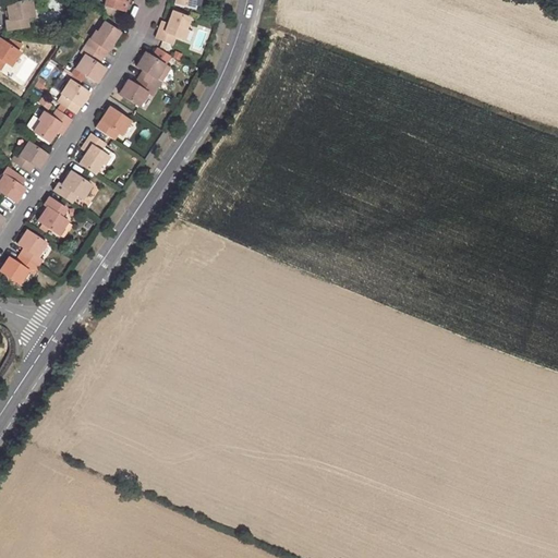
[(5,4),(9,20),(5,21),(7,29),(27,26),(26,16),(33,16),(31,0),(5,4)]
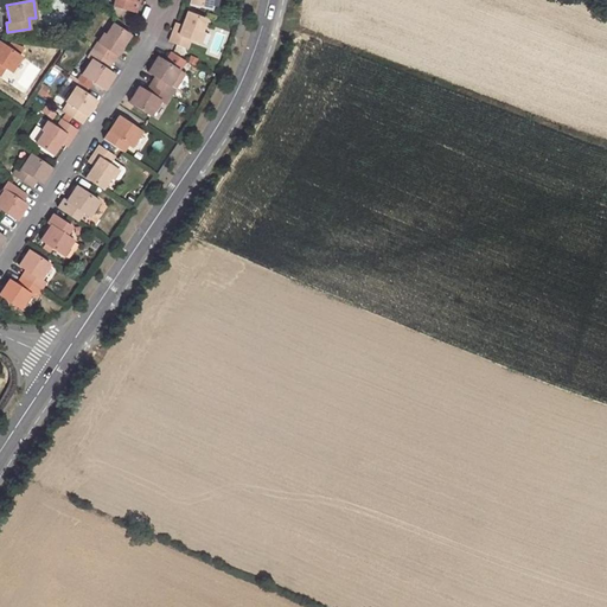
[(114,0),(113,6),(135,12),(138,2),(134,1),(134,0),(114,0)]
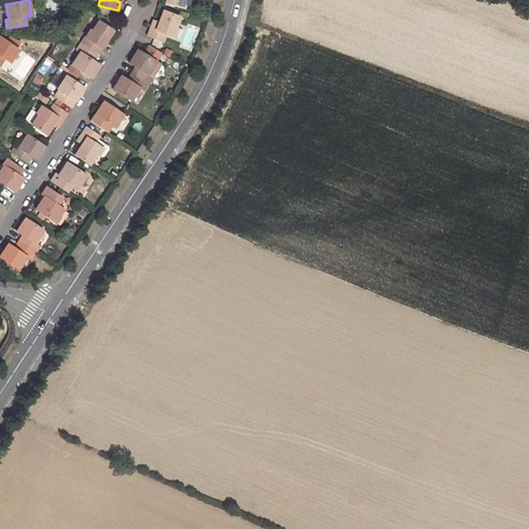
[(158,22),(156,26),(152,24),(147,36),(162,42),(165,34),(172,36),(179,17),(162,10),(158,22)]
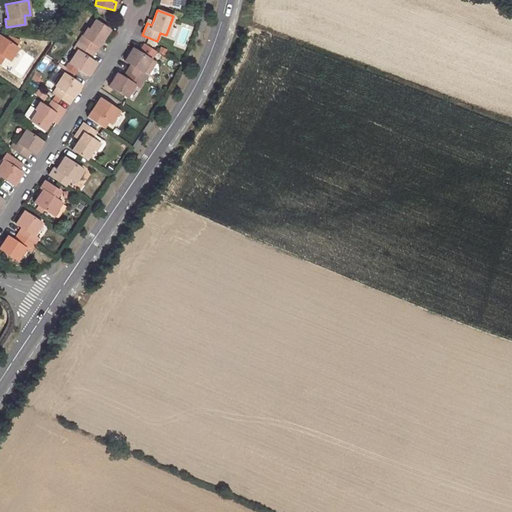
[(94,20),(84,36),(82,35),(78,41),(94,53),(110,30),(94,20)]
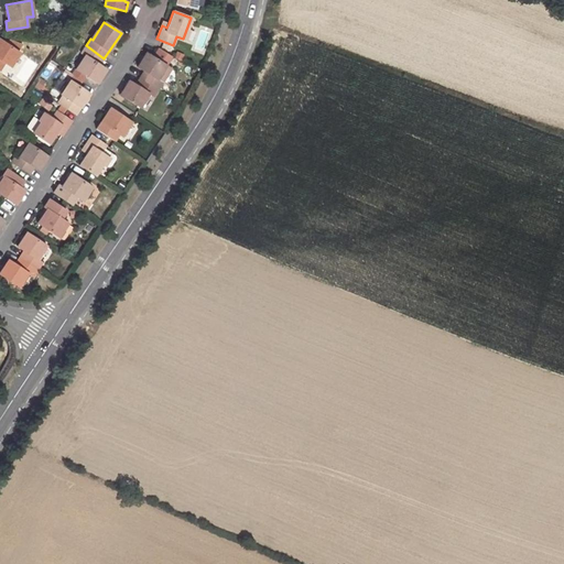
[(20,53),(0,39),(0,68),(4,63),(10,66),(20,53)]
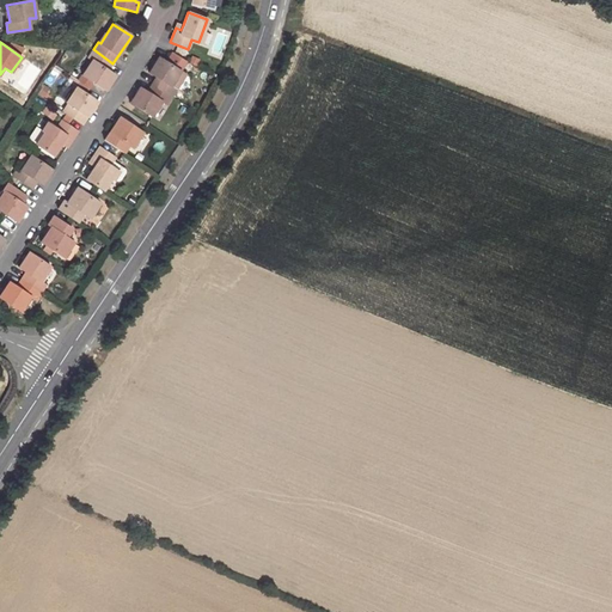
[(92,60),(81,75),(104,90),(114,75),(108,71),(112,63),(93,49),(87,57),(92,60)]
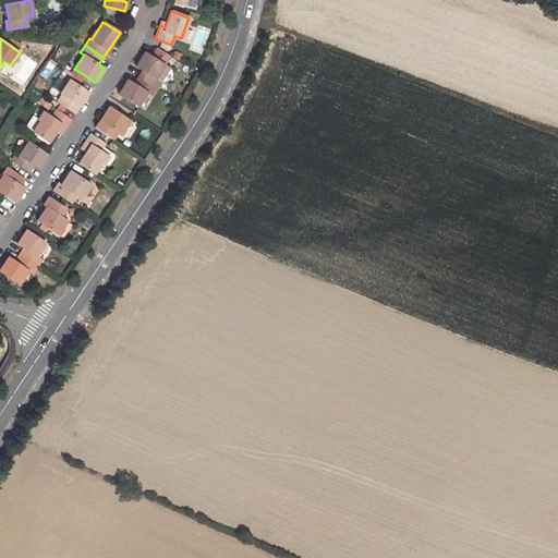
[(156,89),(169,69),(162,65),(144,52),(135,67),(142,71),(137,77),(156,89)]
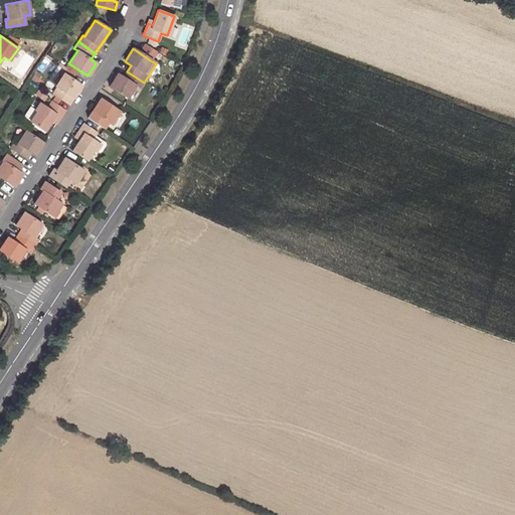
[(109,87),(127,98),(135,86),(140,89),(144,82),(127,71),(123,77),(118,73),(109,87)]
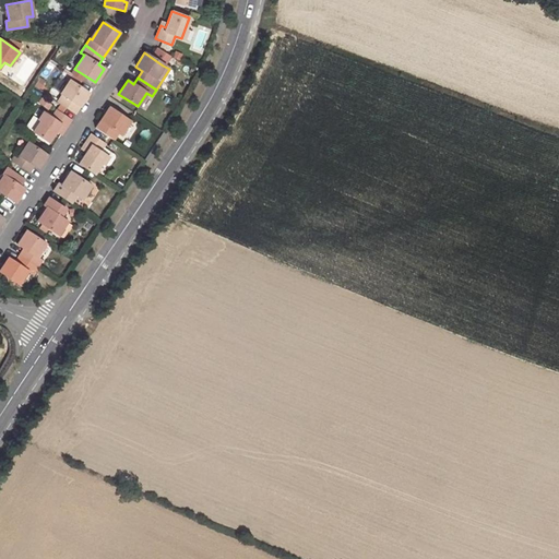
[(87,93),(69,80),(60,94),(62,95),(58,102),(74,114),(87,93)]
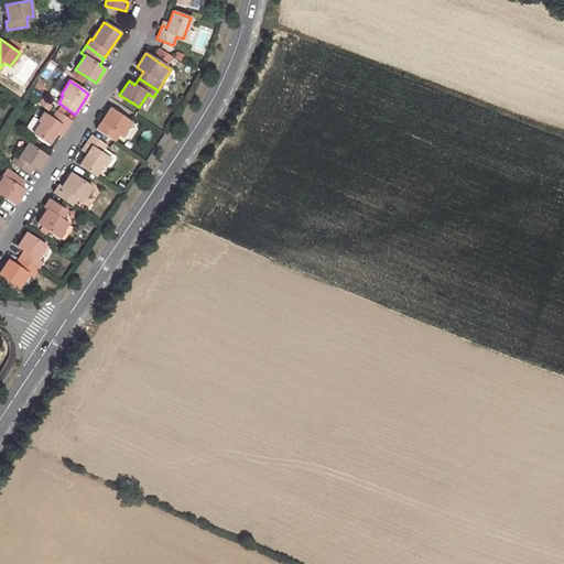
[(96,129),(114,141),(118,134),(121,137),(130,122),(110,108),(96,129)]
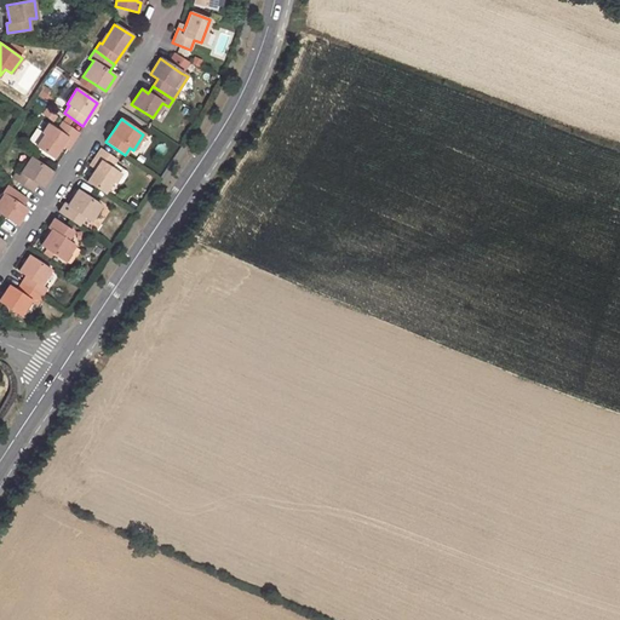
[(62,145),(64,141),(70,144),(78,132),(62,121),(57,130),(50,125),(36,145),(53,158),(62,145)]
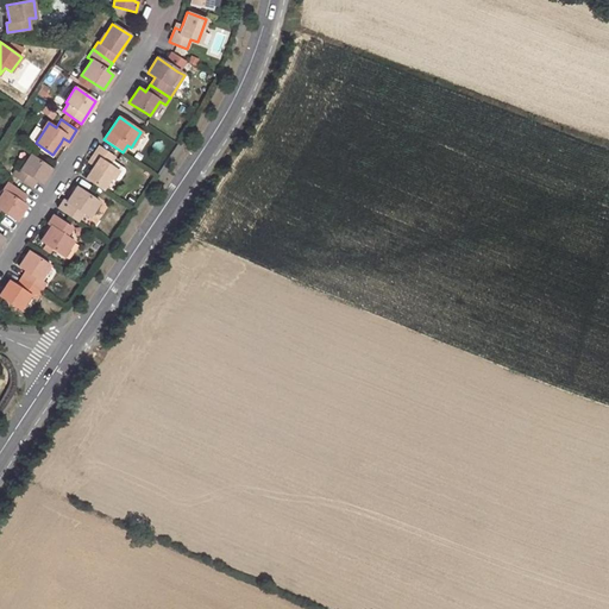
[(112,159),(114,157),(99,146),(90,159),(95,163),(93,167),(85,177),(102,190),(111,176),(117,181),(120,180),(125,171),(125,168),(112,159)]
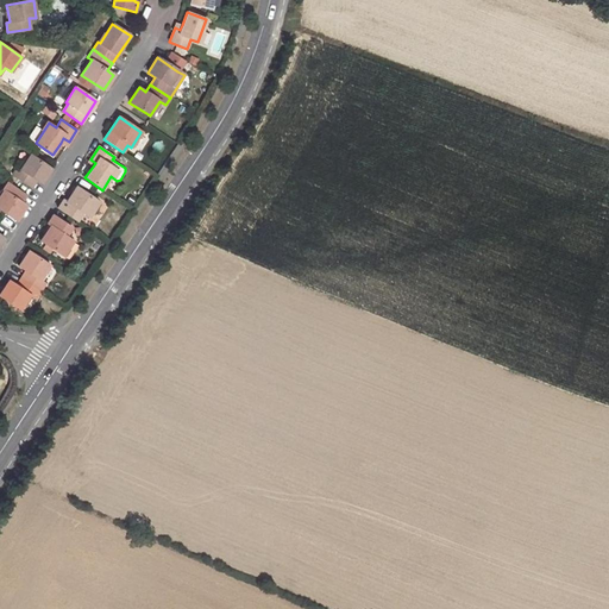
[(30,155),(20,169),(17,167),(12,174),(31,187),(36,181),(41,183),(51,169),(30,155)]
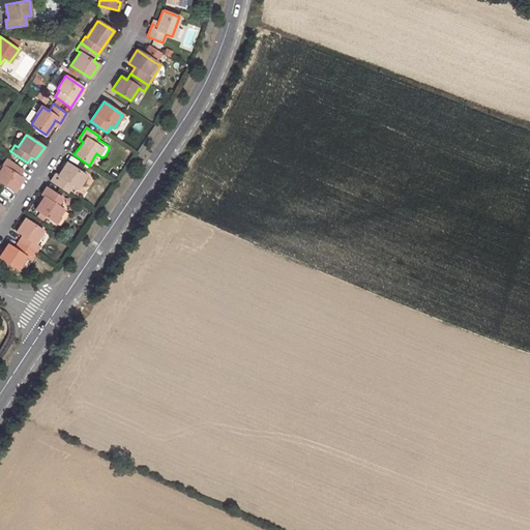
[(0,171),(0,181),(15,192),(23,179),(19,176),(23,169),(6,157),(2,165),(4,166),(0,171)]
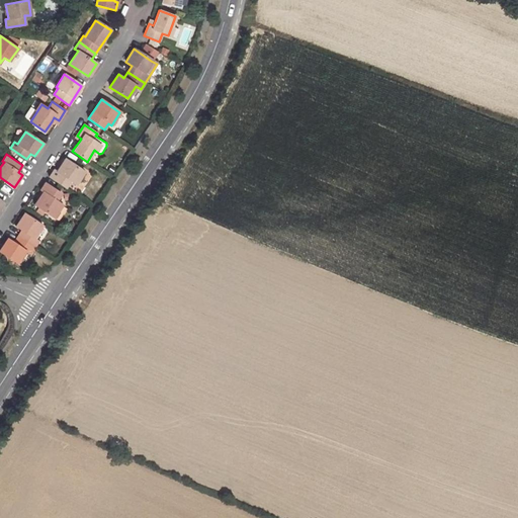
[(84,172),(65,159),(57,172),(54,170),(49,177),(65,188),(70,181),(76,184),(84,172)]
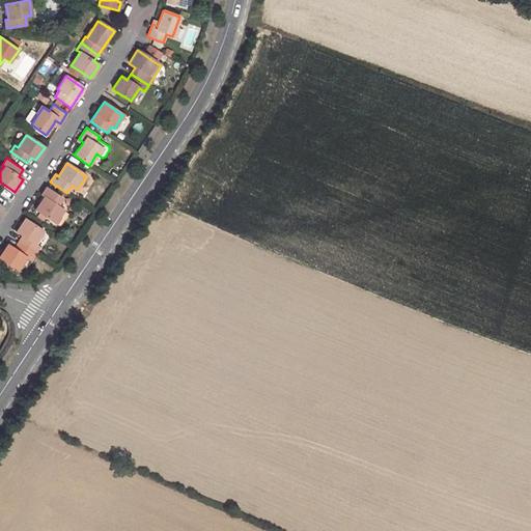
[(35,210),(55,223),(63,211),(57,206),(62,198),(46,188),(42,195),(44,197),(35,210)]
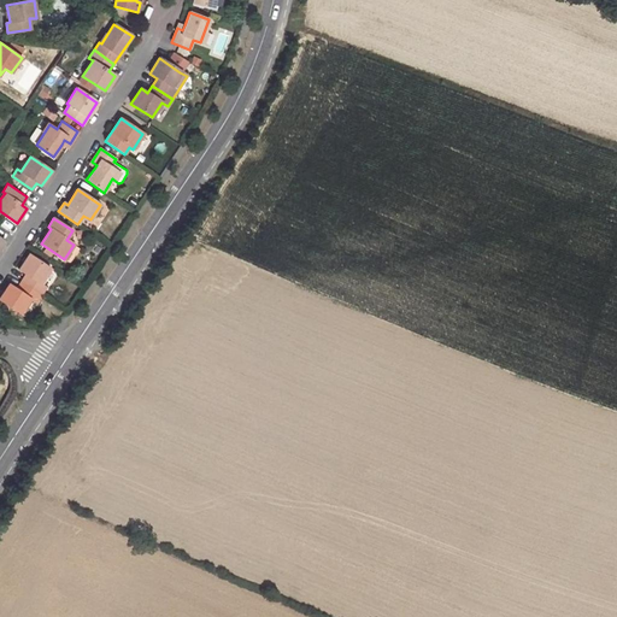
[(22,282),(41,294),(41,295),(46,287),(41,283),(51,269),(29,254),(18,269),(27,275),(22,282)]
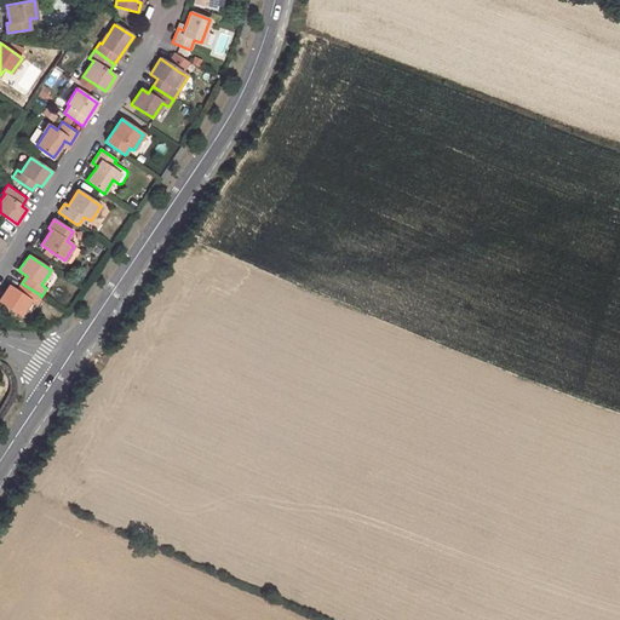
[(9,286),(0,299),(0,300),(21,315),(30,300),(36,304),(41,297),(41,296),(22,283),(16,291),(9,286)]
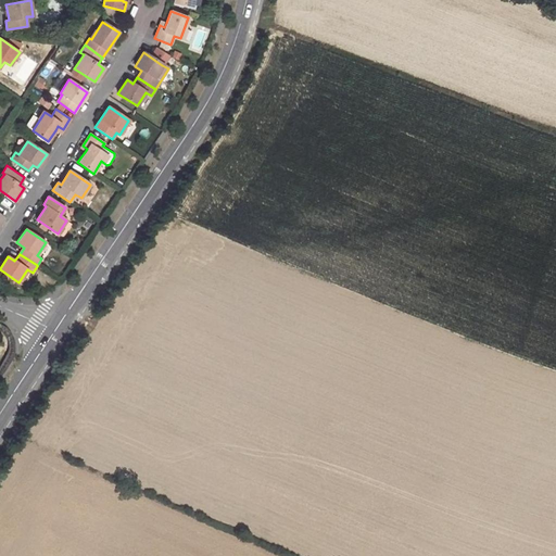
All buildings are outlined.
